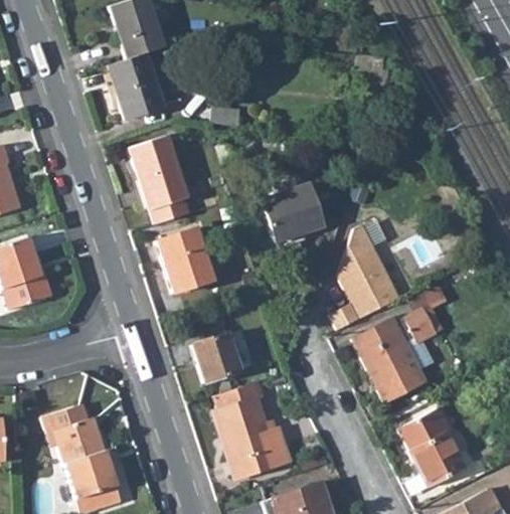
[(146,53),(164,47),(148,0),(128,0),(110,6),(116,25),(121,23),(126,38),(121,40),(127,59),(146,53)]
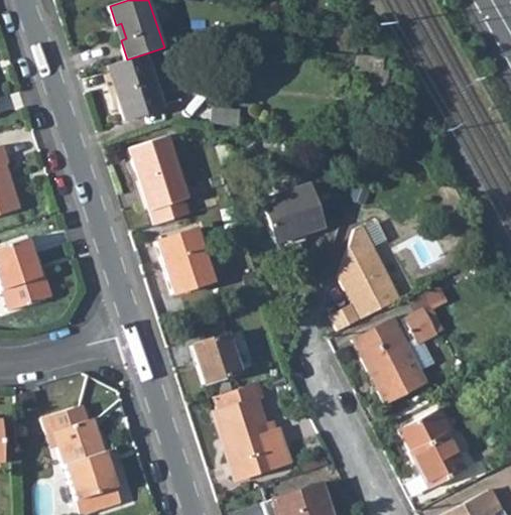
[(121,40),(126,38),(121,23),(116,25),(121,40)]
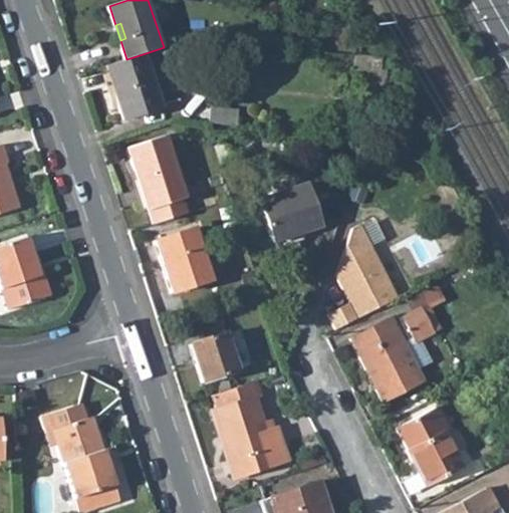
[(125,120),(164,107),(146,53),(126,59),(110,64),(119,93),(117,94),(125,120)]
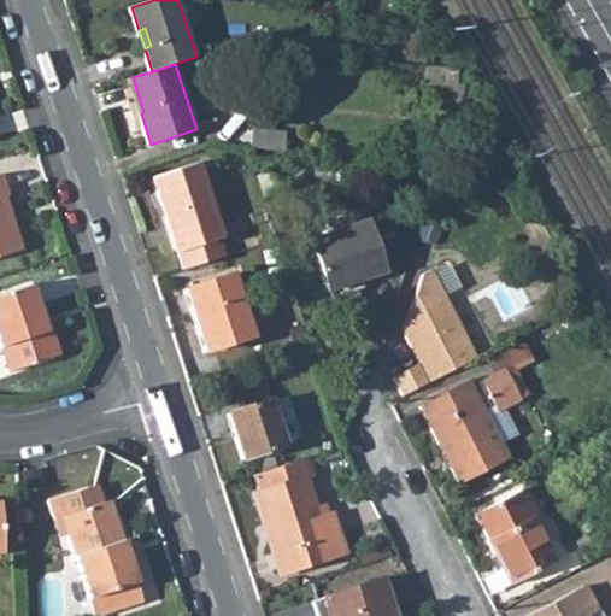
[(474,86),(464,66),(430,64),(430,82),(474,86)]
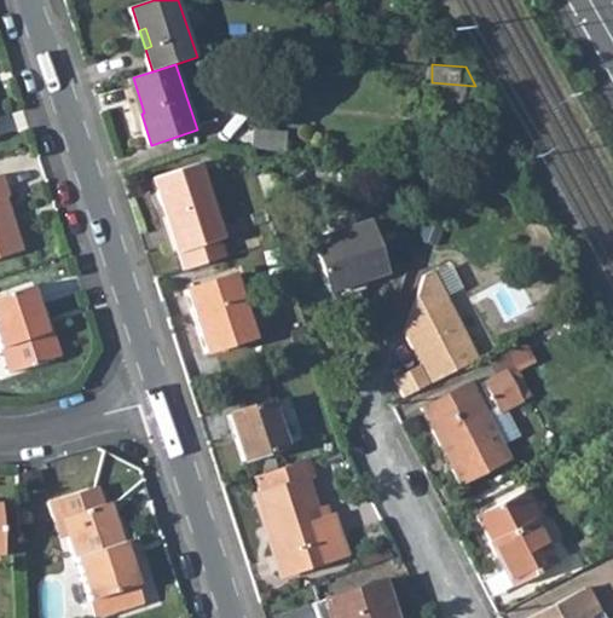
[(289,150),(290,133),(258,131),(256,146),(289,150)]
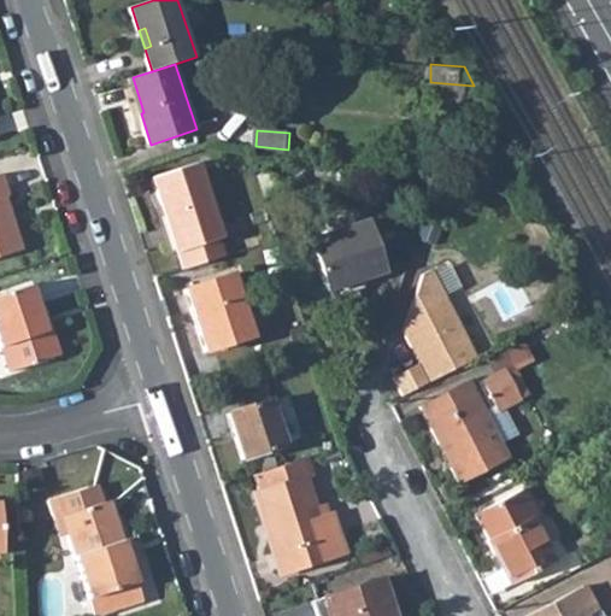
[(223,238),(225,236),(201,162),(154,177),(164,205),(166,204),(182,251),(223,238)]
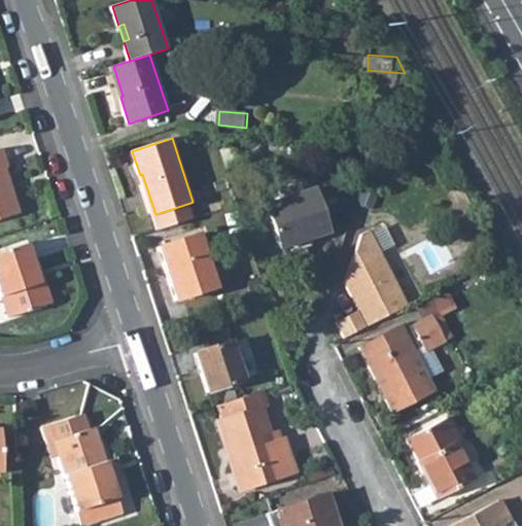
[(7,168),(10,167),(4,148),(0,148),(0,219),(22,213),(7,168)]
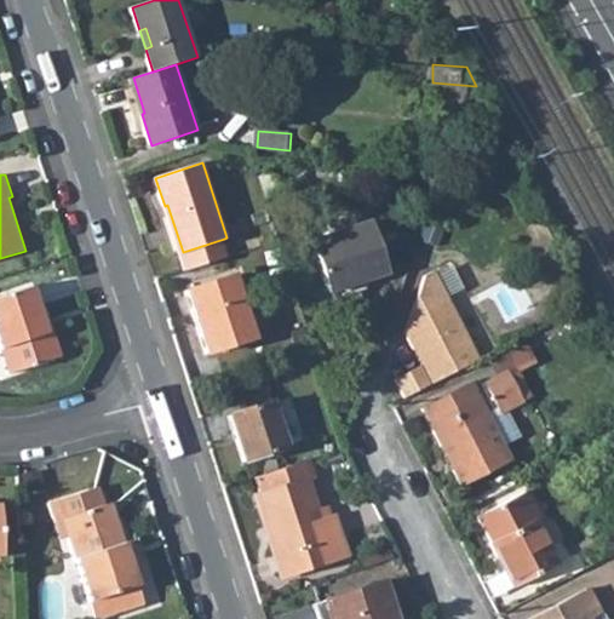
[(390,271),(372,219),(315,240),(333,292),(390,271)]
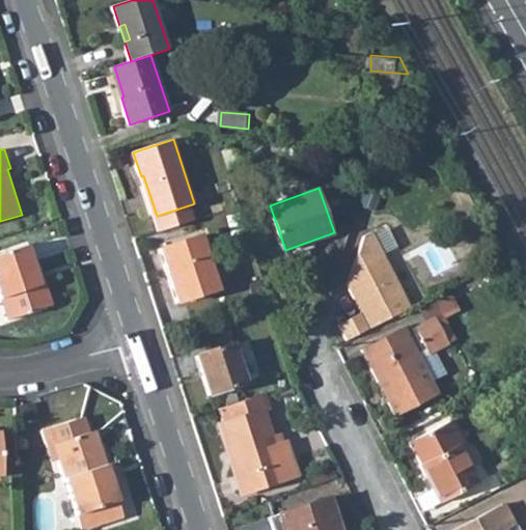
[(230,208),(242,204),(240,198),(228,201),(230,208)]
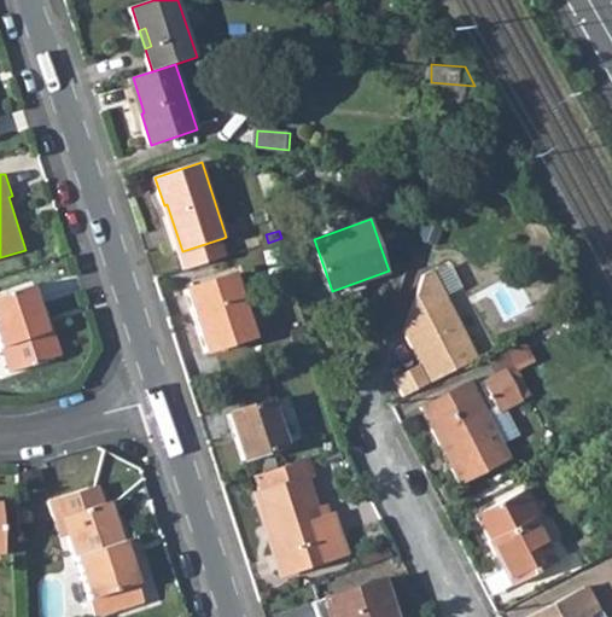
[(188,269),(229,255),(223,238),(182,251),(188,269)]
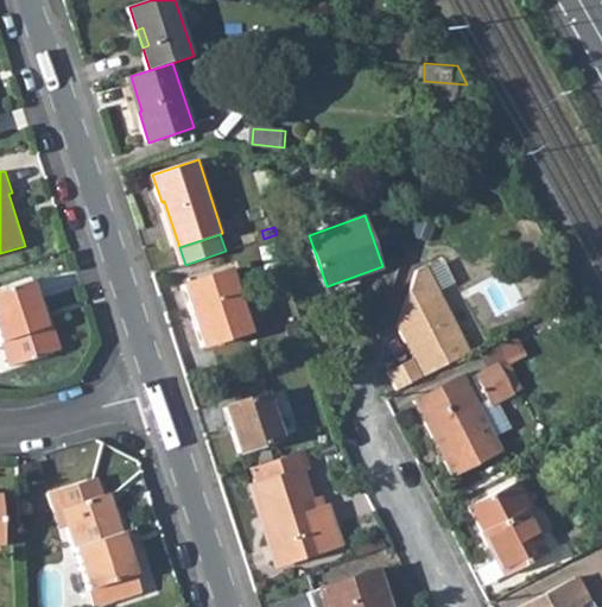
[(254,330),(234,269),(185,284),(206,346),(254,330)]
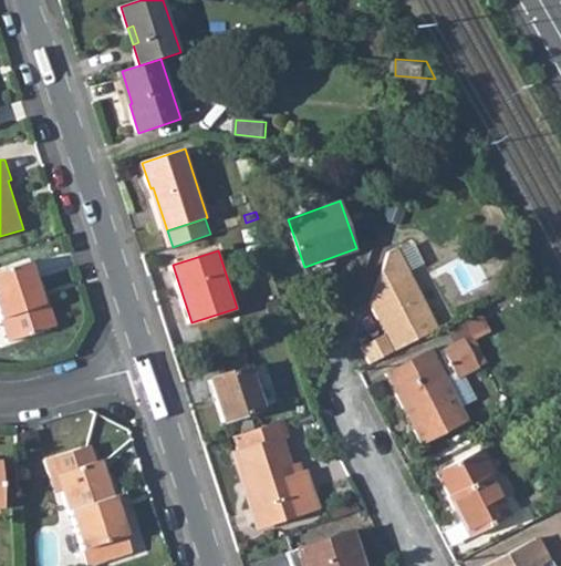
[(51,301),(47,304),(39,283),(32,261),(0,271),(0,309),(11,342),(59,327),(51,301)]
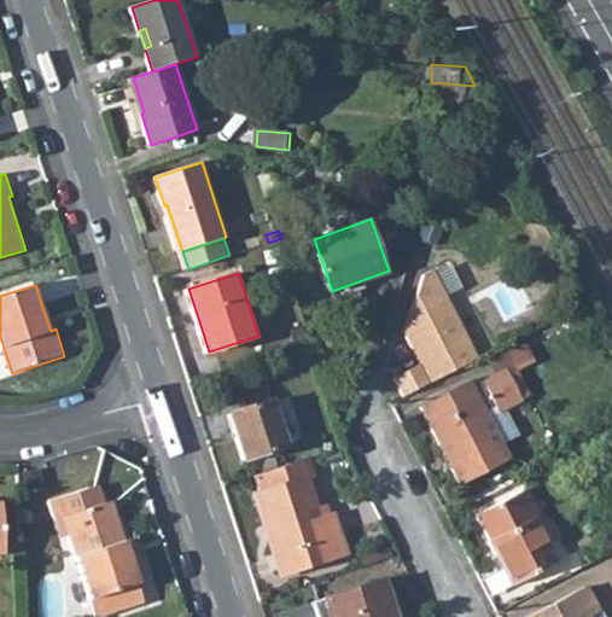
[(407,330),(433,382),(482,356),(450,296),(413,315),(407,330)]
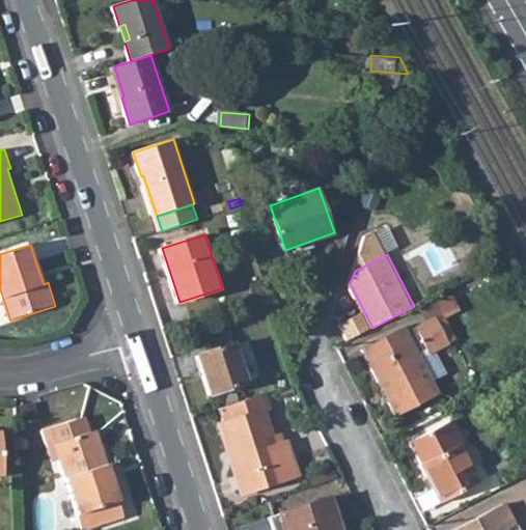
[(44,284),(48,282),(40,262),(36,265),(44,284)]
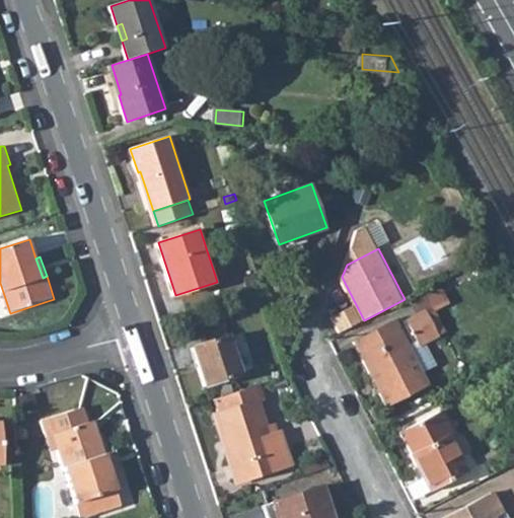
[(444,302),(434,284),(416,294),(425,311),(429,309),(436,306),(444,302)]
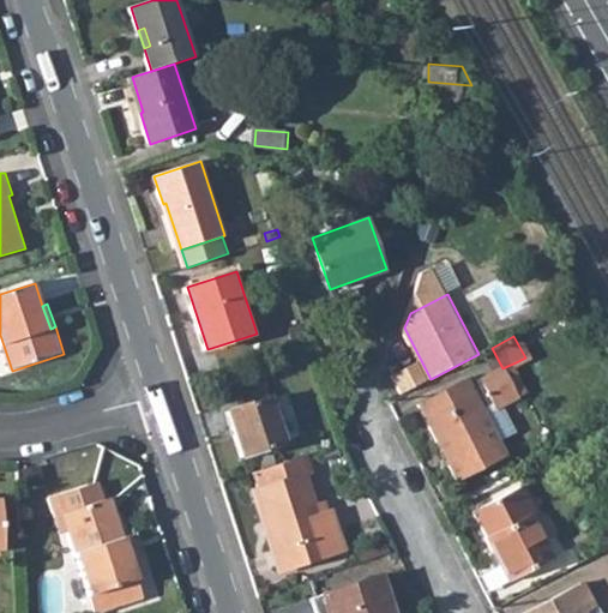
[(522,396),(530,391),(516,362),(507,366),(522,396)]
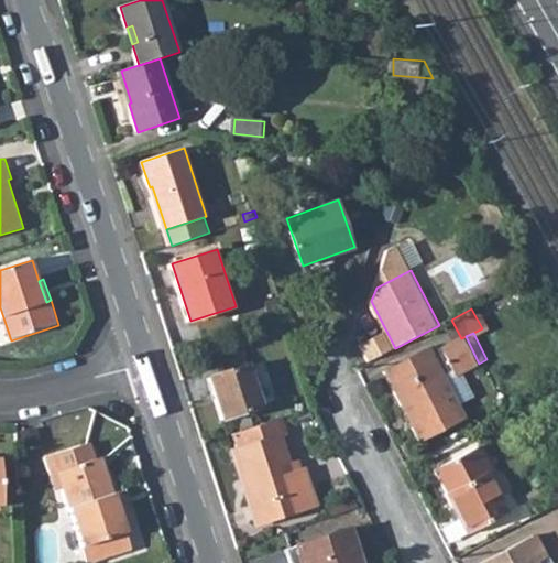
[(479,364),(466,336),(461,338),(435,353),(433,348),(389,370),(424,440),(468,417),(461,403),(449,379),(463,371),(479,364)]
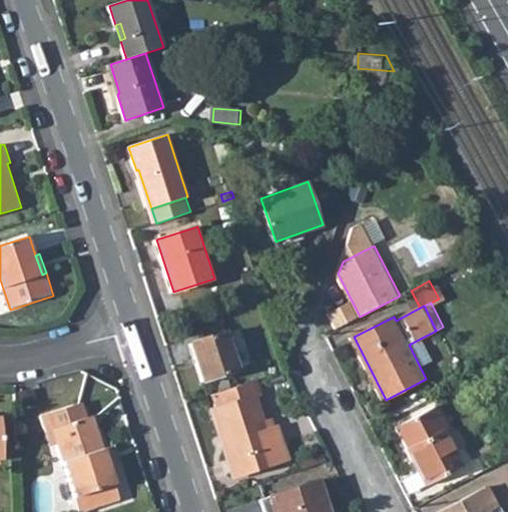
[(240,370),(228,332),(192,343),(205,382),(240,370)]
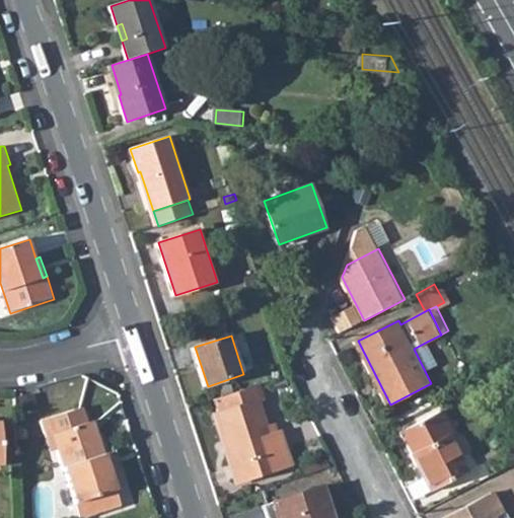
[(425,371),(439,364),(427,342),(414,349),(425,371)]
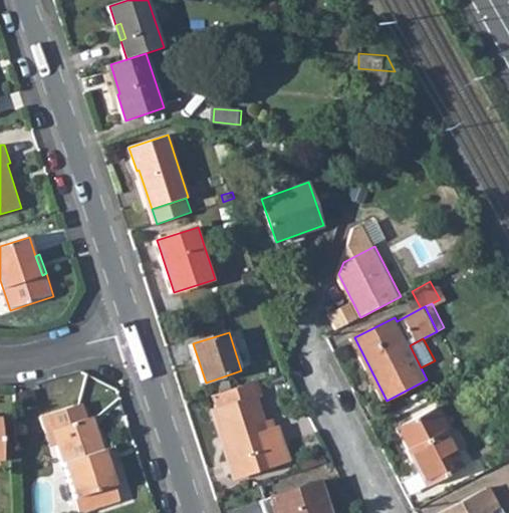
[(274,419),(266,421),(258,398),(263,396),(258,380),(215,395),(220,409),(215,411),(237,477),(291,459),(280,426),(277,427),(274,419)]
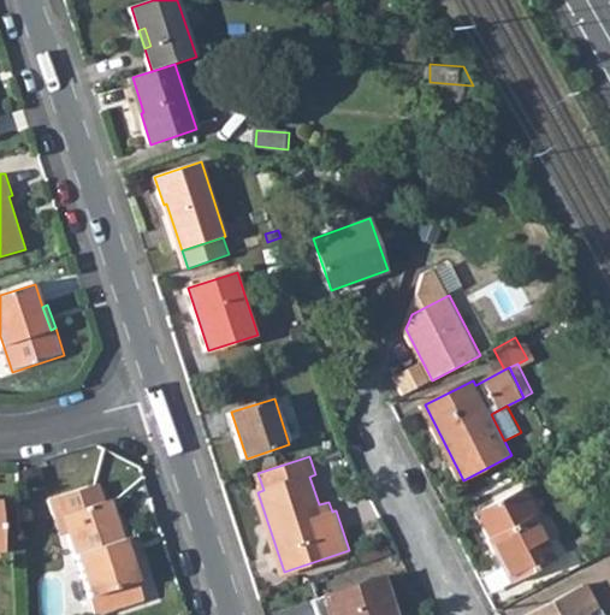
[(114,498),(106,502),(101,483),(52,500),(64,534),(71,532),(93,597),(95,596),(100,613),(144,598),(140,581),(150,578),(142,551),(132,555),(128,538),(114,498)]
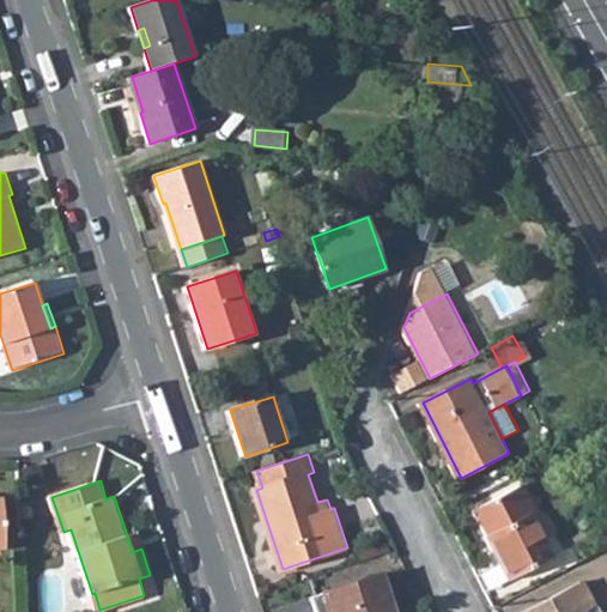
[(535,514),(539,513),(524,485),(477,509),(491,535),(489,537),(511,580),(556,556),(535,514)]
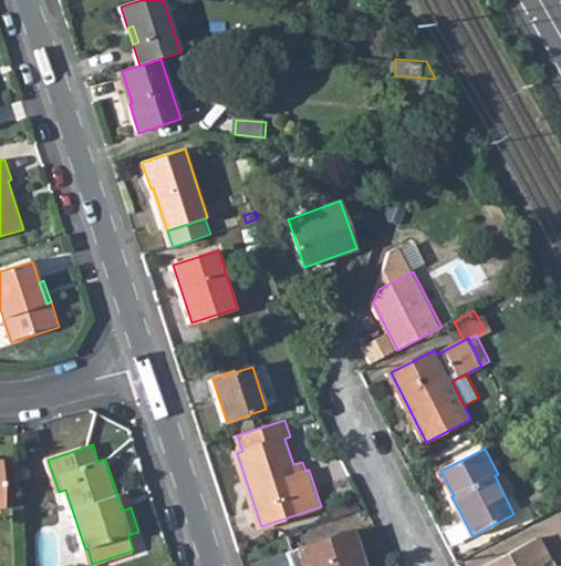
[(122,511),(131,507),(125,493),(117,495),(122,511)]
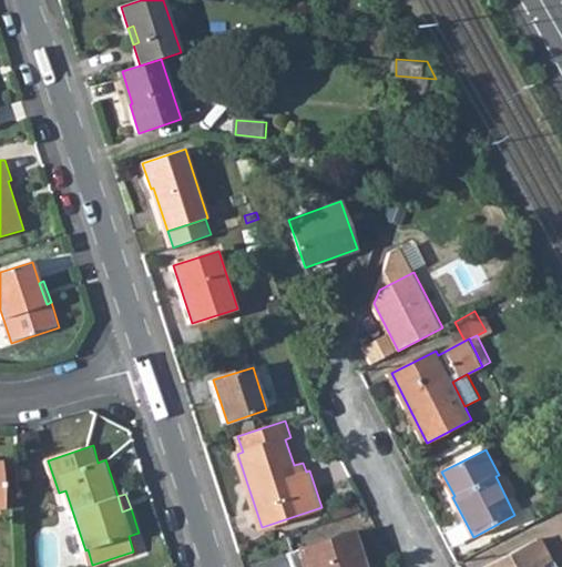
[(366,566),(355,532),(290,553),(294,566),(366,566)]
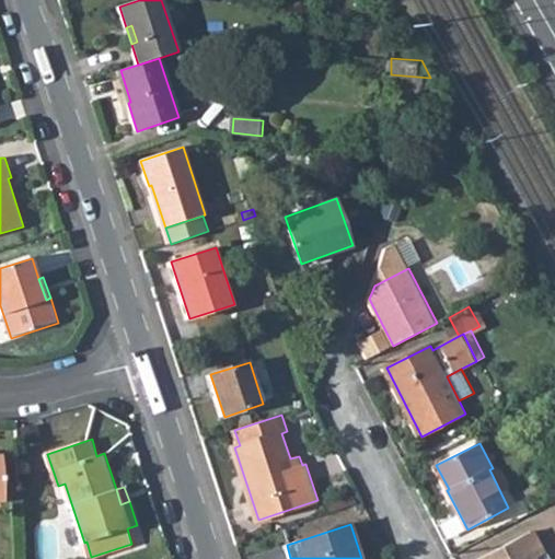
[(538,558),(536,556),(546,551),(536,532),(483,558),(538,558)]
